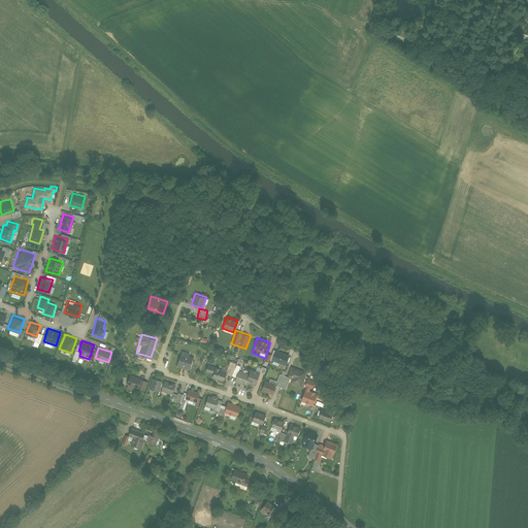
[(195,354),(182,350),(176,365),(189,370),(195,354)]
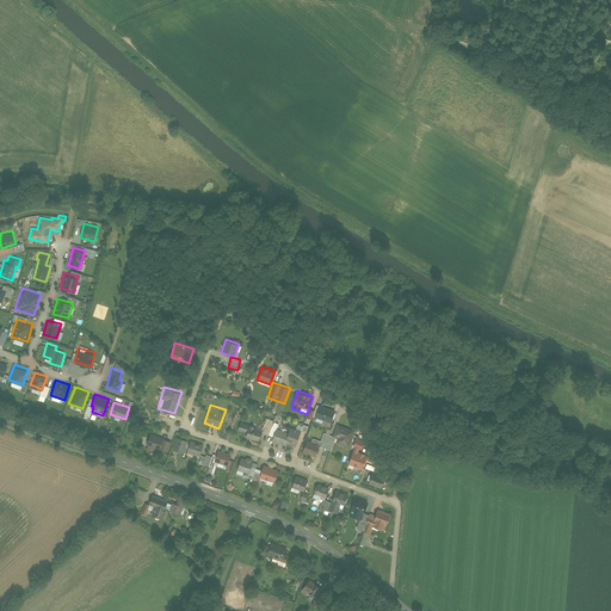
[(337,411),(320,405),(315,418),(332,424),(337,411)]
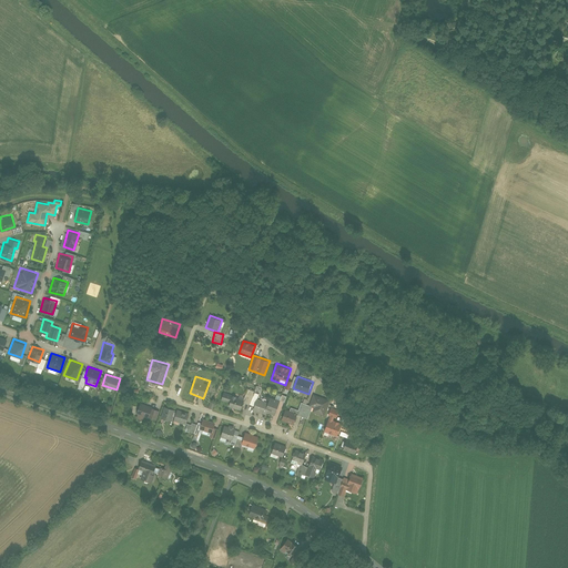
[(259,393),(246,388),(242,403),(254,406),(256,398),(259,393)]
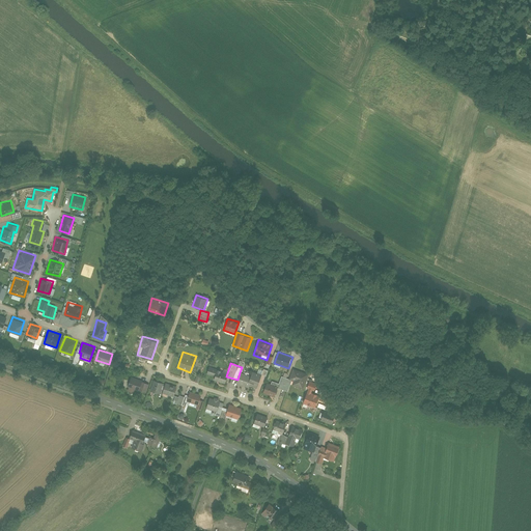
[(218,368),(208,366),(206,374),(214,376),(213,381),(224,383),(226,376),(226,374),(217,371),(218,368)]
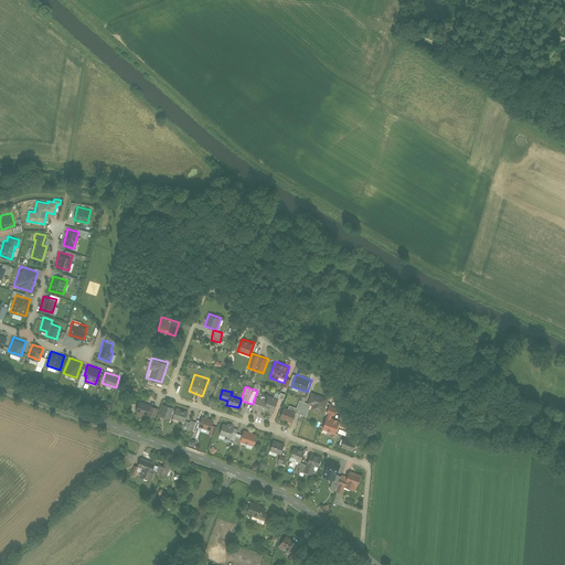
[(329,397),(311,392),(306,408),(323,414),(329,397)]
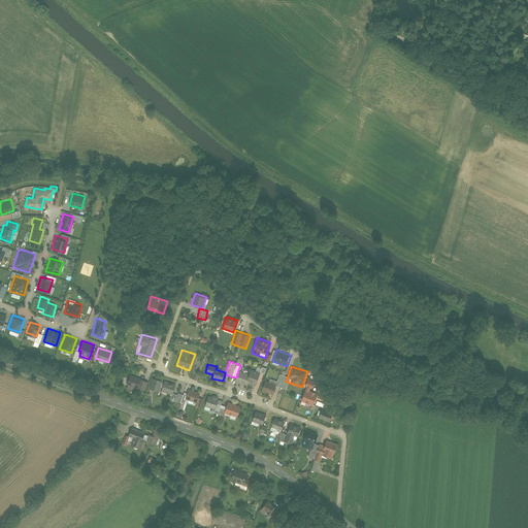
[(261,371),(251,368),(249,373),(238,370),(236,377),(235,381),(256,387),(261,371)]
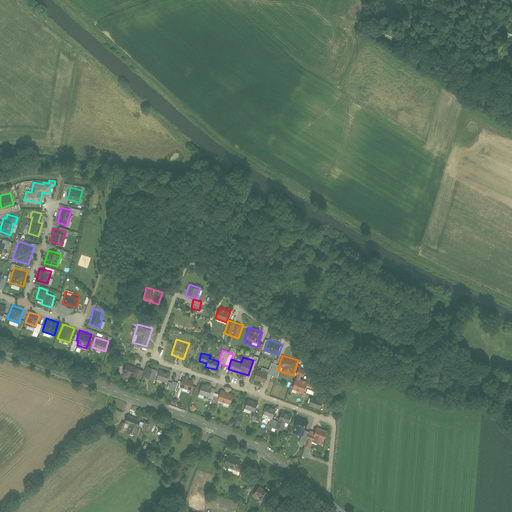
[(143,368),(126,362),(121,376),(128,379),(130,374),(140,378),(143,368)]
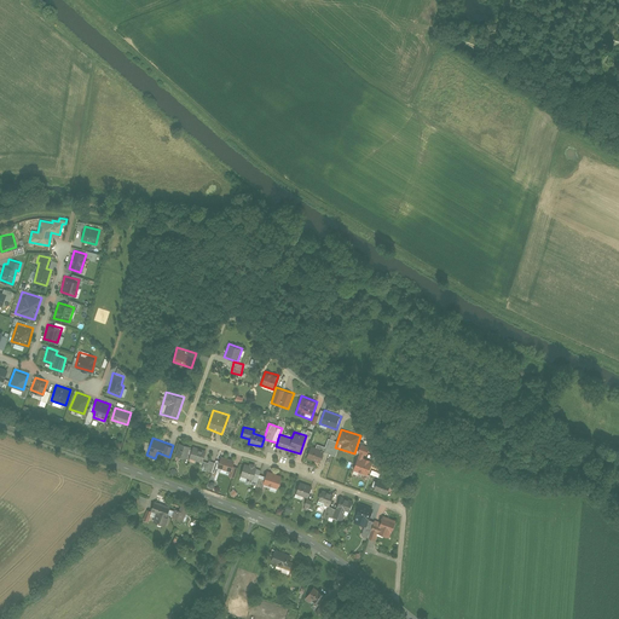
[(190,444),(178,441),(174,455),(186,457),(190,444)]
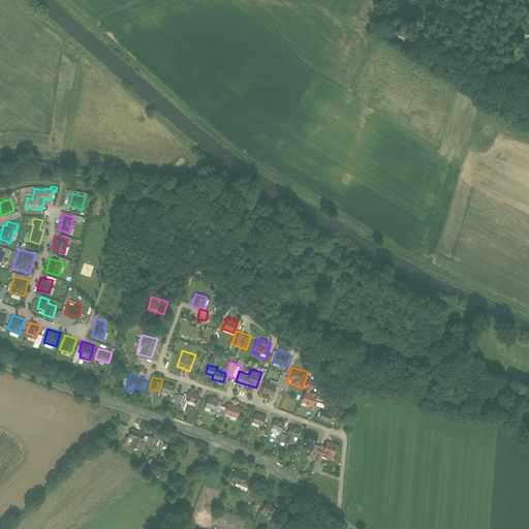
[(176,382),(164,379),(161,392),(174,394),(176,382)]
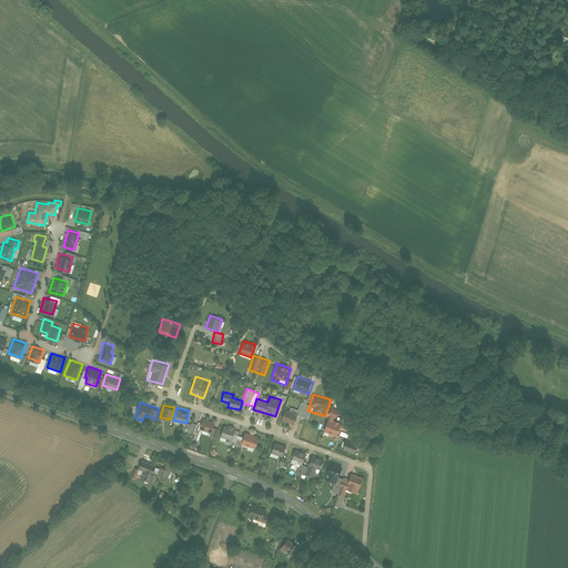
[(340,411),(331,407),(323,433),(336,437),(340,426),(345,428),(348,419),(337,416),(340,411)]
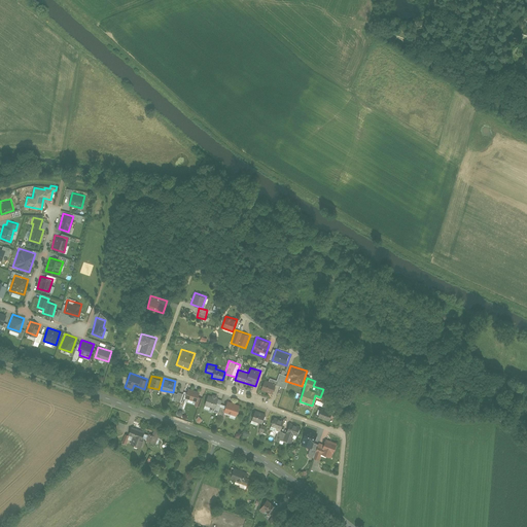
[(276,383),(265,379),(260,390),(272,394),(276,383)]
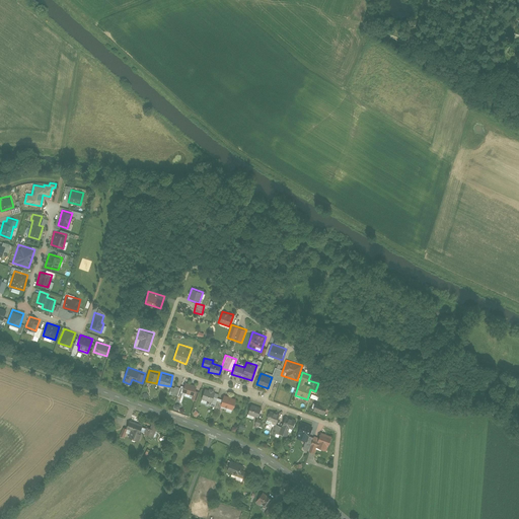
[(196,384),(186,381),(182,391),(192,394),(191,398),(196,399),(199,391),(195,390),(196,384)]
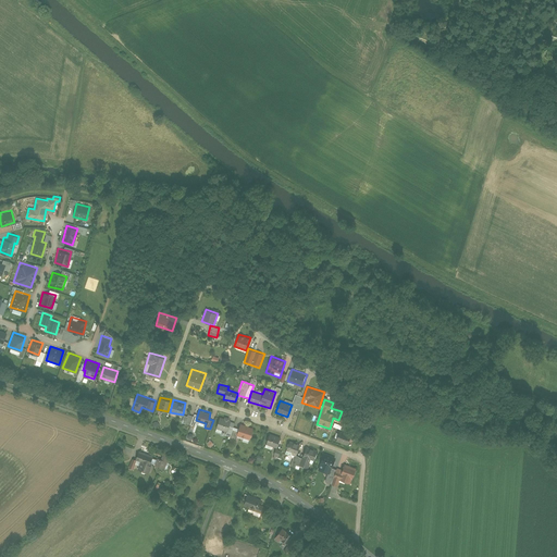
[(189,425),(192,416),(186,415),(186,416),(182,415),(180,422),(189,425)]
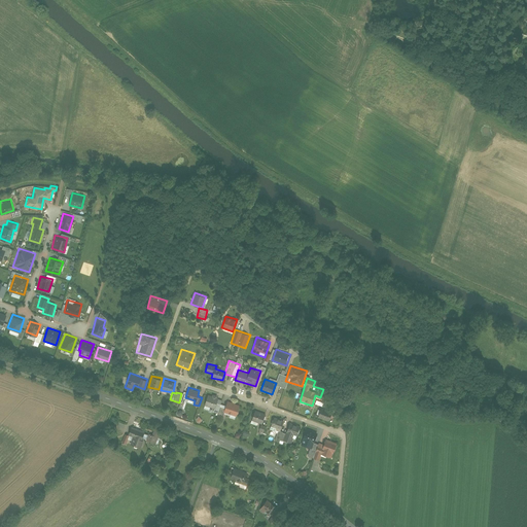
[(218,396),(208,393),(204,405),(214,408),(218,396)]
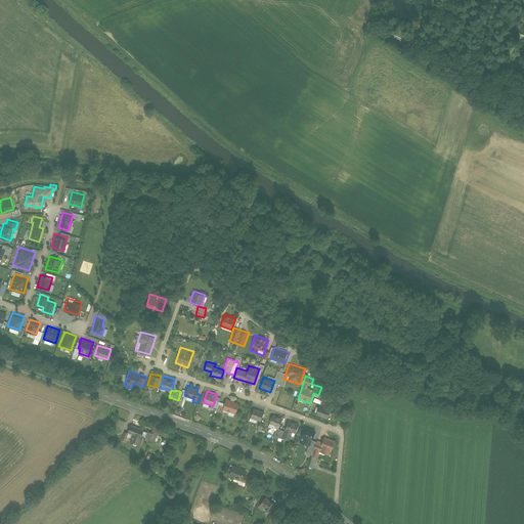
[(238,401),(226,397),(222,409),(234,413),(238,401)]
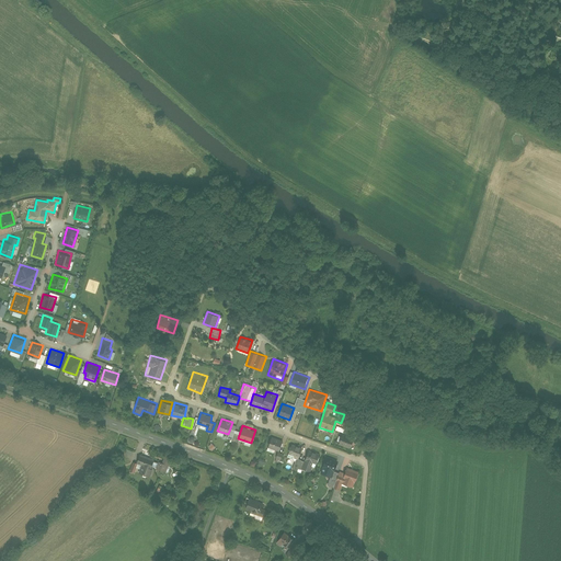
[(353,436),(341,433),(338,444),(350,447),(353,436)]
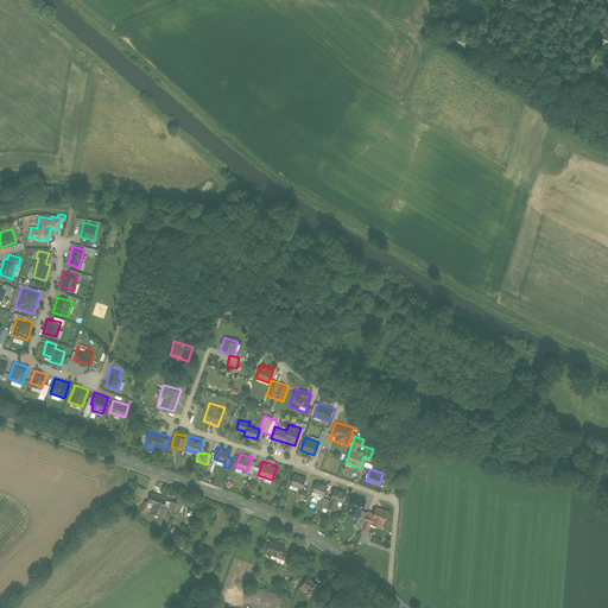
[(305,476),(295,473),(290,485),(302,488),(305,476)]
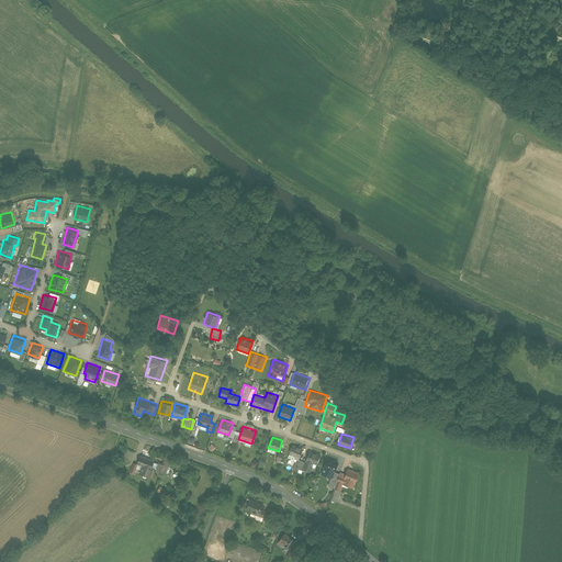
[(302,448),(292,445),(288,457),(295,459),(292,469),(298,471),(299,468),(301,460),(299,459),(302,448)]
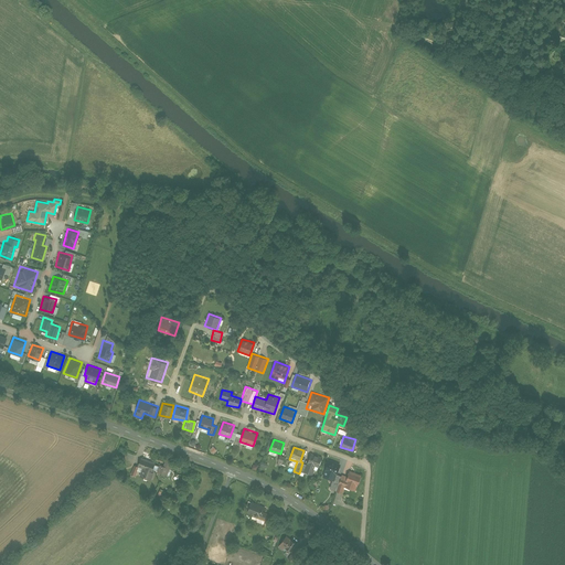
[(307,465),(302,462),(300,470),(311,475),(315,465),(318,466),(321,457),(311,452),(307,465)]
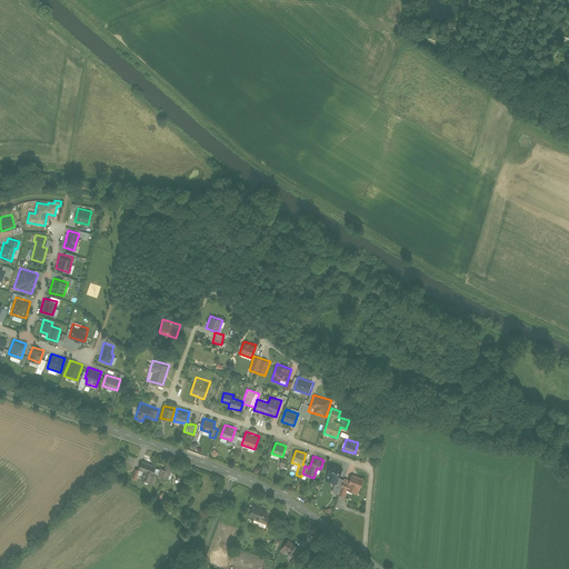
[(280,458),(277,468),(283,469),(287,460),(280,458)]
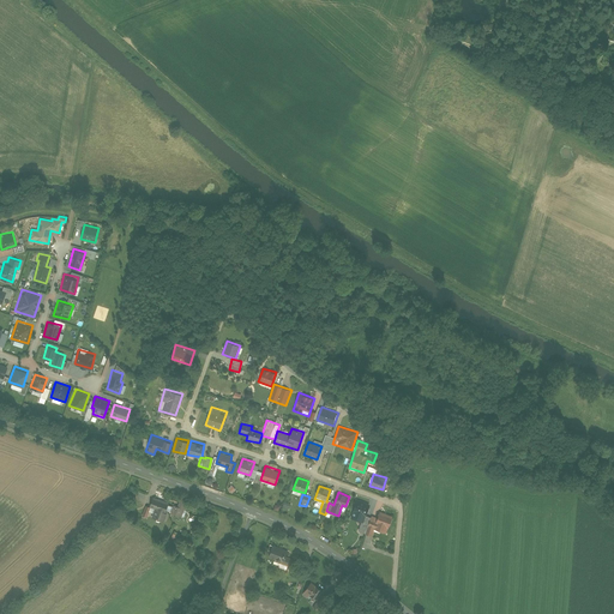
[(151,495),(148,505),(151,506),(155,507),(151,517),(164,522),(168,512),(164,510),(168,501),(151,495)]
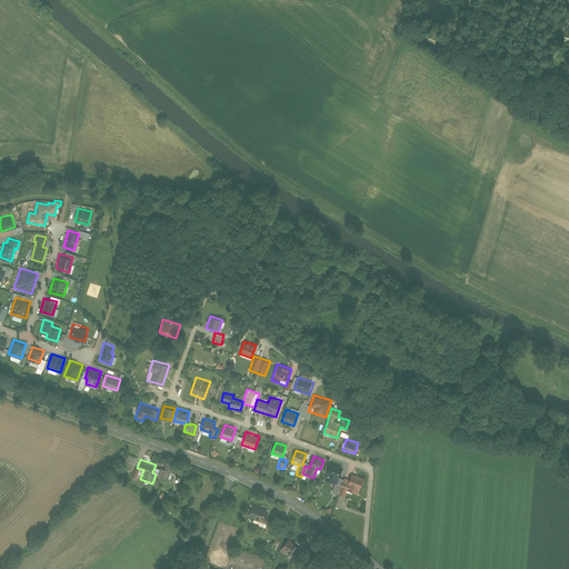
[(165,468),(160,467),(157,475),(168,479),(175,465),(167,461),(165,468)]
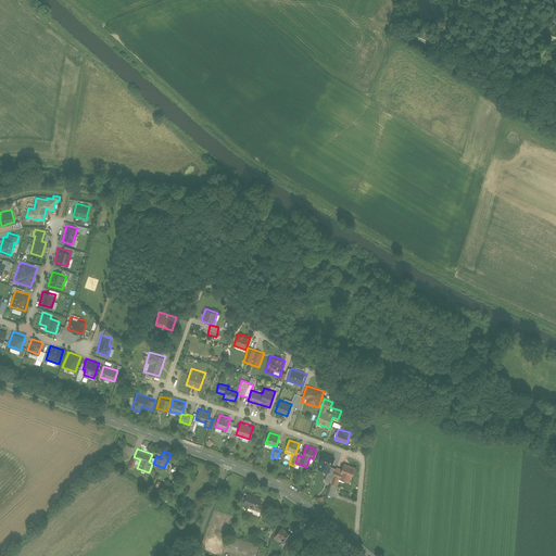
[(335,455),(323,451),(317,467),(327,471),(324,480),(330,483),(336,466),(330,465),(335,455)]
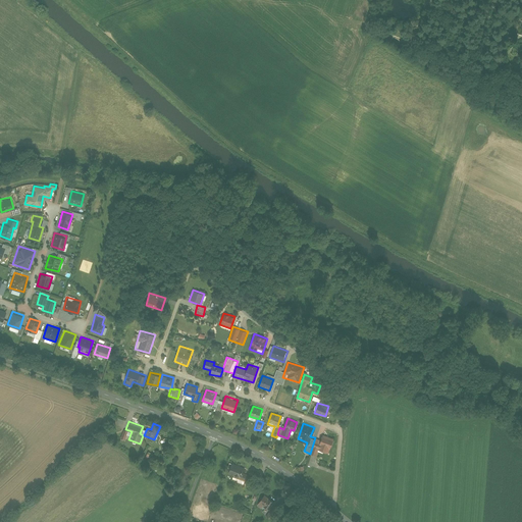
[(125,429),(122,428),(119,439),(124,440),(128,430),(125,429)]
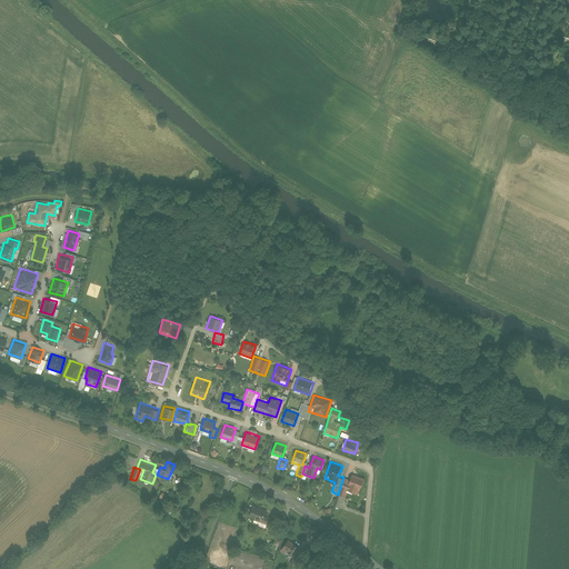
[(348,479),(343,477),(338,495),(345,497),(348,489),(358,493),(363,477),(351,472),(348,479)]
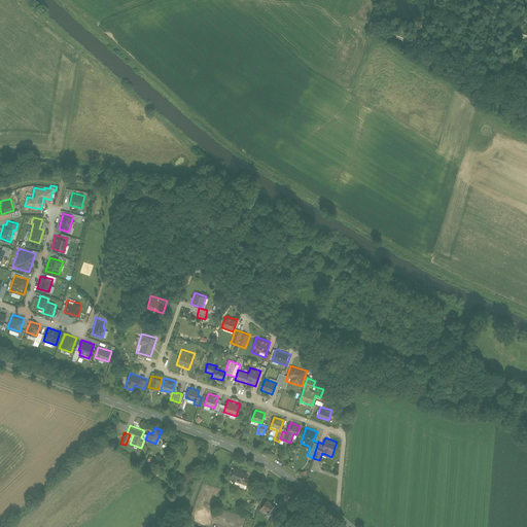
[(247,471),(234,467),(230,478),(235,480),(235,482),(248,486),(250,479),(244,478),(247,471)]
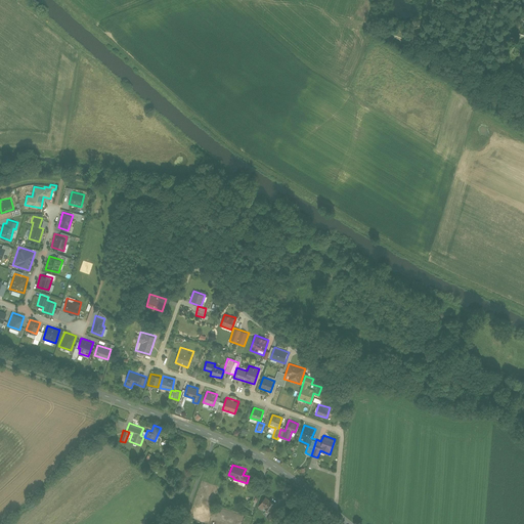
[(274,500),(264,495),(258,507),(268,512),(274,500)]
